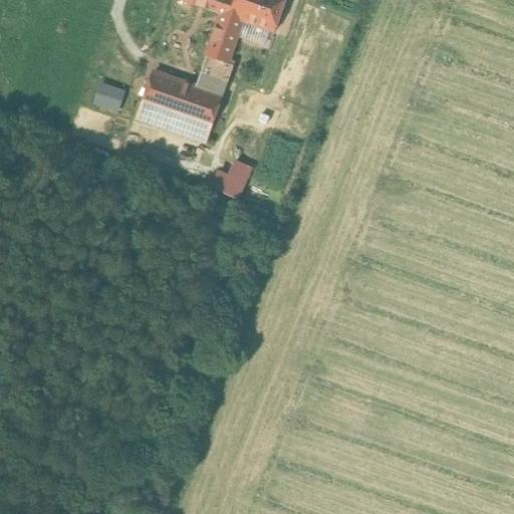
[(248,0),(189,0),(222,12),(207,55),(227,62),(227,61),(243,17),(248,0)]
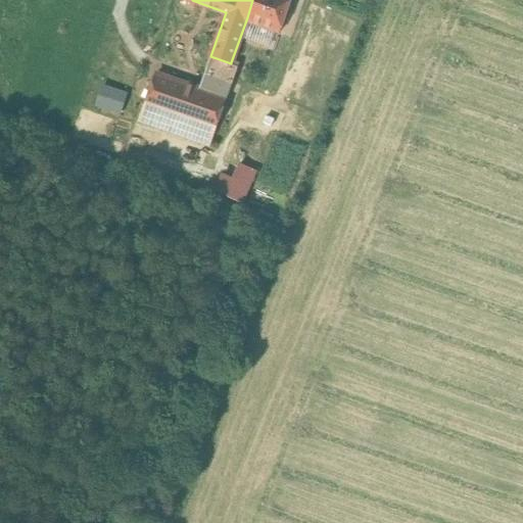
[(288,0),(252,0),(247,17),(279,29),(288,0)]
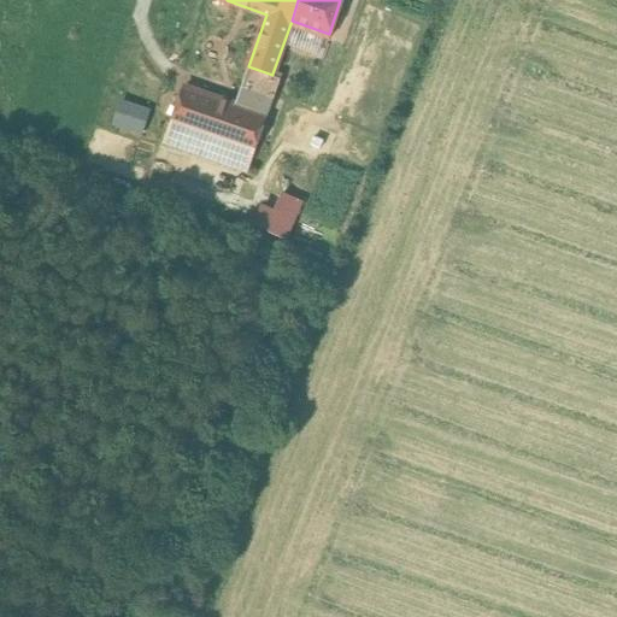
[(272,75),(248,66),(234,107),(265,118),(281,77),(272,74),(272,75)]
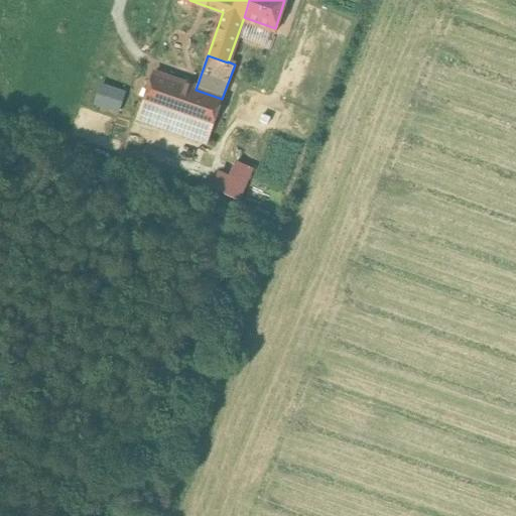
[(196,90),(155,74),(139,117),(205,142),(222,99),(196,90)]
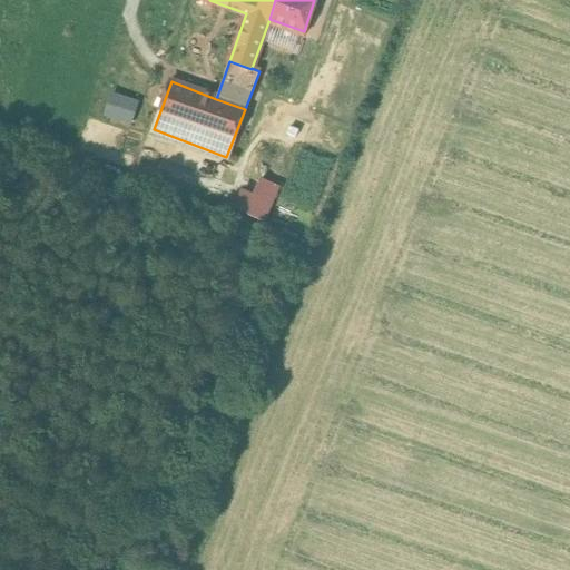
[(231,207),(264,220),(279,185),(257,176),(249,194),(238,188),(231,207)]
